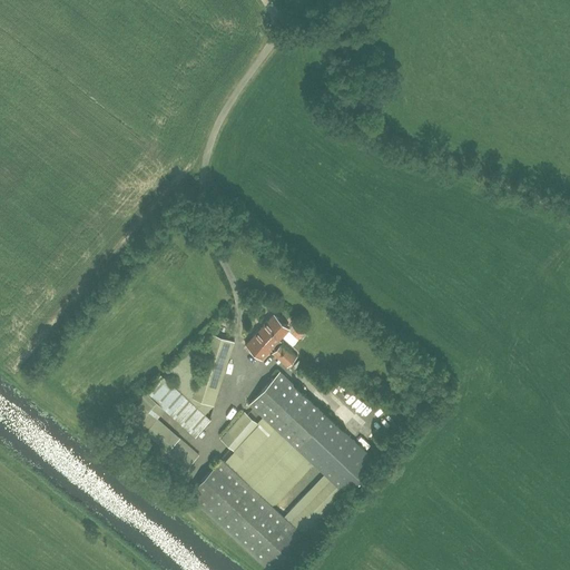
[(287,366),(297,355),(279,340),(290,328),(274,314),(246,344),(263,359),(273,347),(275,350),(273,353),(287,366)]
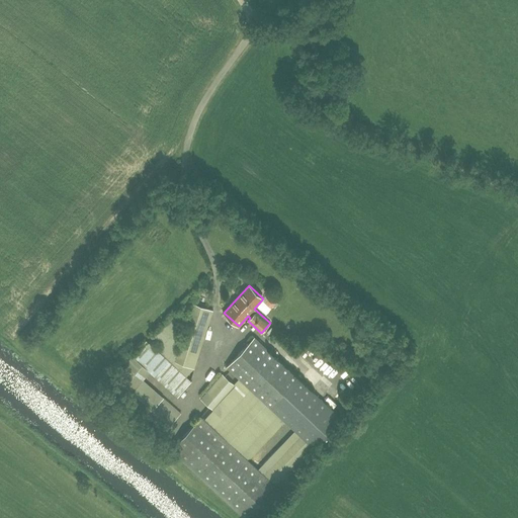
[(267,303),(273,309),(280,303),(274,296),(267,303)]
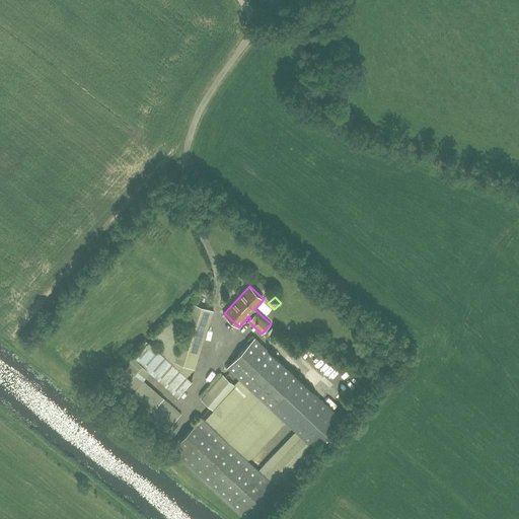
[(195,369),(213,310),(194,304),(175,363),(195,369)]
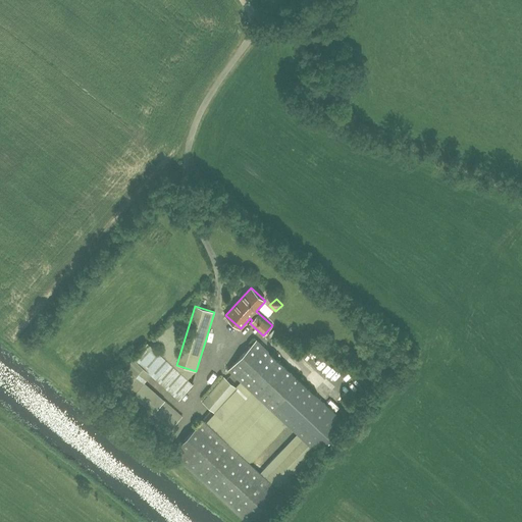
[(213,349),(216,338),(211,336),(208,347),(213,349)]
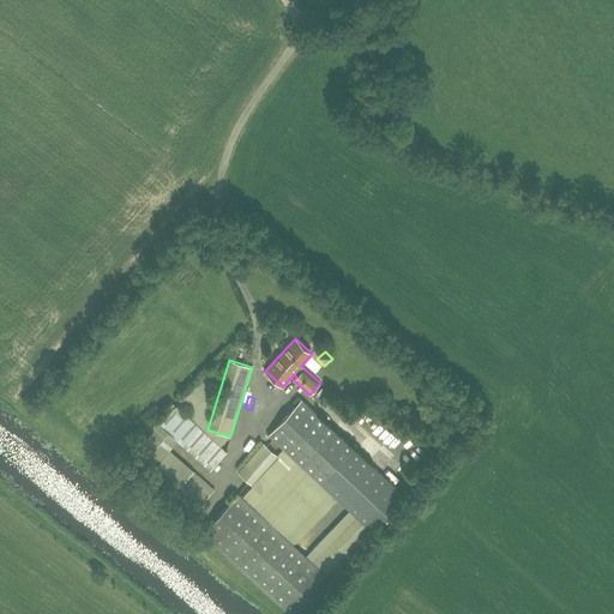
[(306,613),(333,585),(293,547),(338,499),(374,533),(407,498),(301,399),(269,434),(308,473),(264,519),(238,494),(200,533),(286,613),(306,613)]
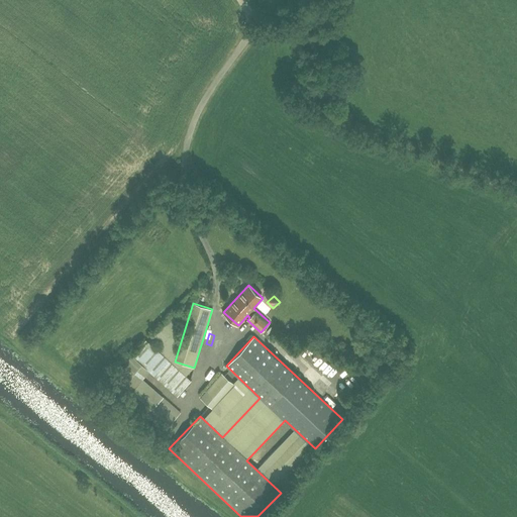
[(163,397),(162,398),(142,381),(149,373),(177,397),(191,381),(145,341),(108,383),(164,431),(181,413),(163,397)]
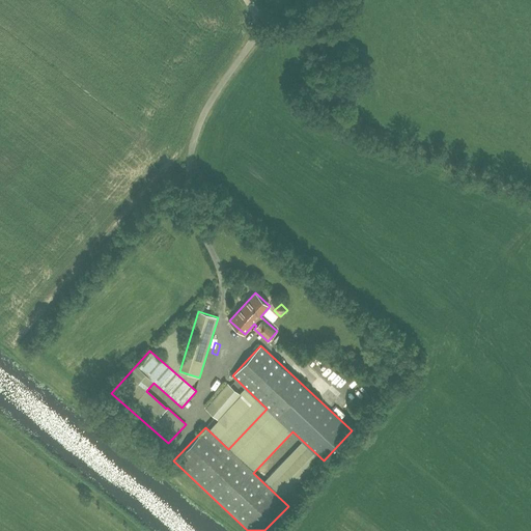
[(314,366),(329,375),(334,367),(319,359),(314,366)]
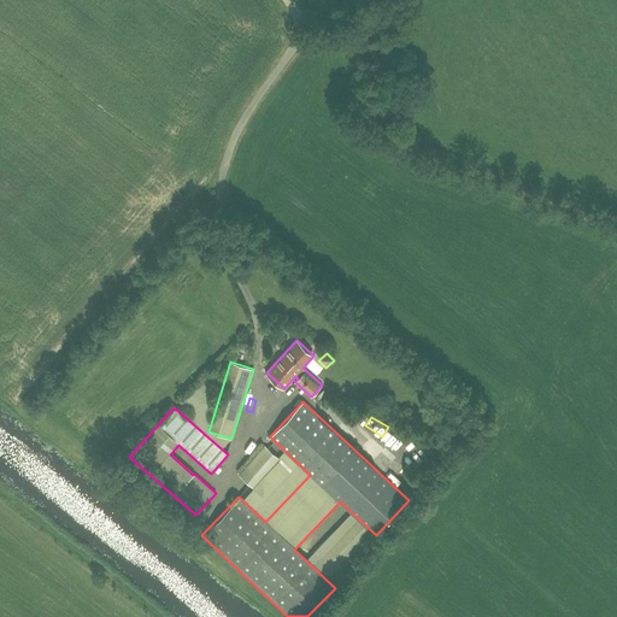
[(350,433),(346,436),(358,444),(360,440),(350,433)]
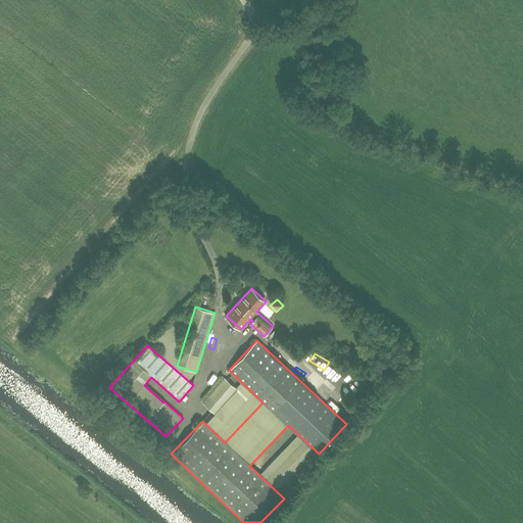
[(358,388),(362,381),(358,378),(360,375),(347,367),(341,376),(358,388)]
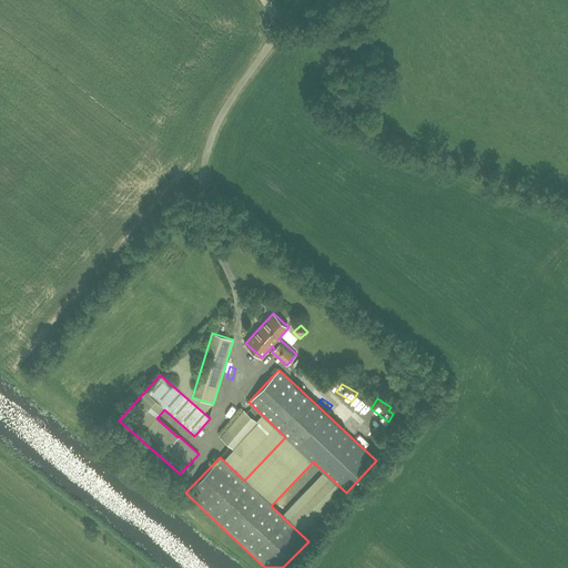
[(352,426),(355,432),(373,419),(365,408),(354,416),(358,422),(352,426)]
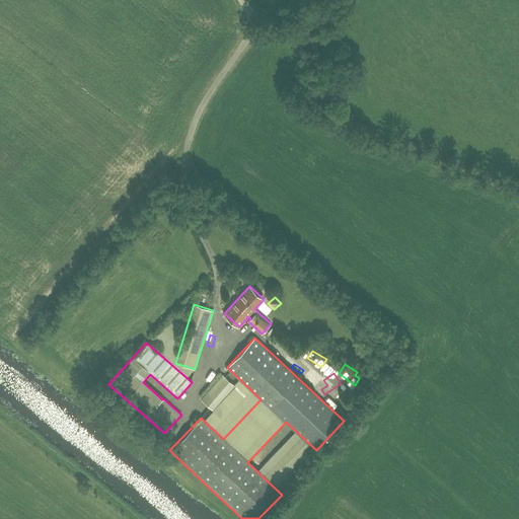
[(202,400),(216,413),(237,387),(222,375),(202,400)]
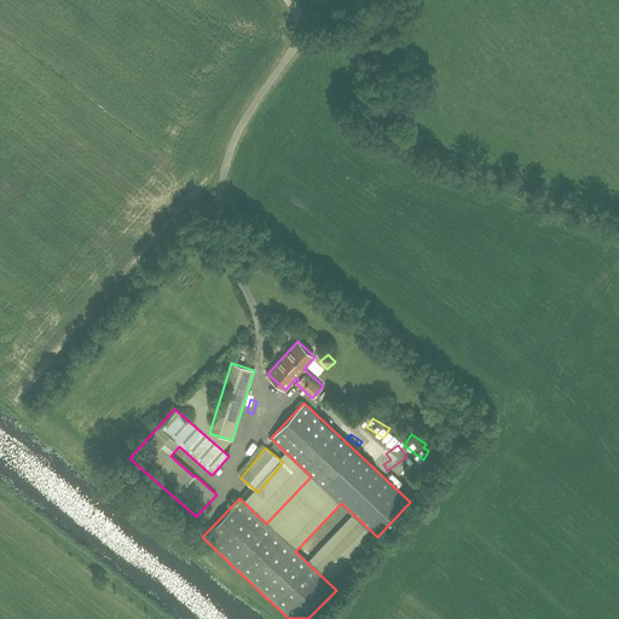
[(379,466),(382,461),(374,452),(369,457),(379,466)]
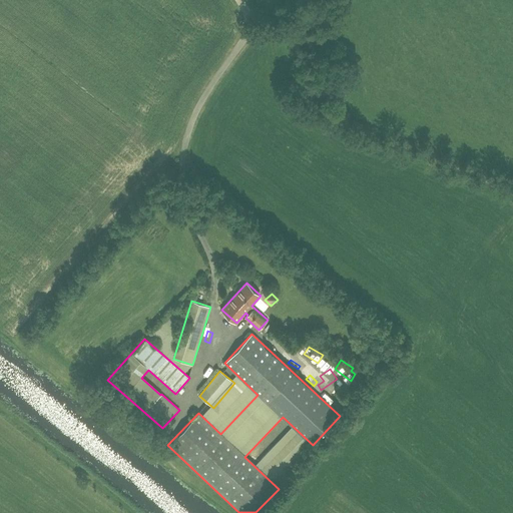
[(341,397),(333,405),(341,413),(349,406),(341,397)]
